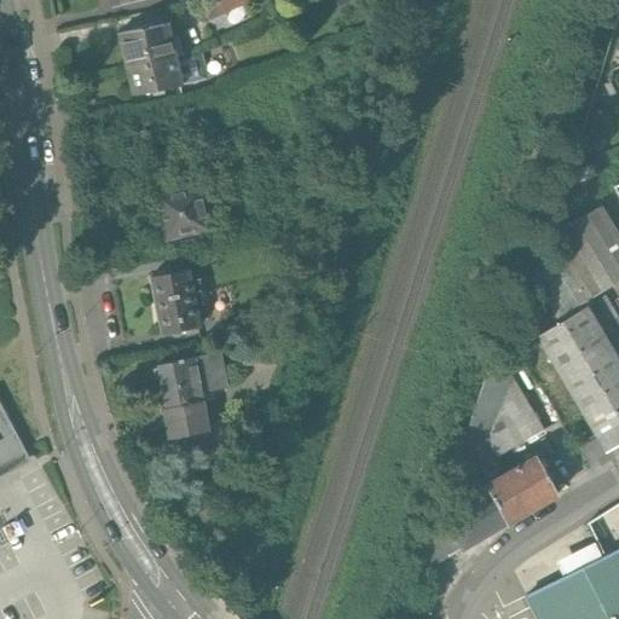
[(246,0),(194,0),(192,1),(203,23),(247,3),(246,0)]
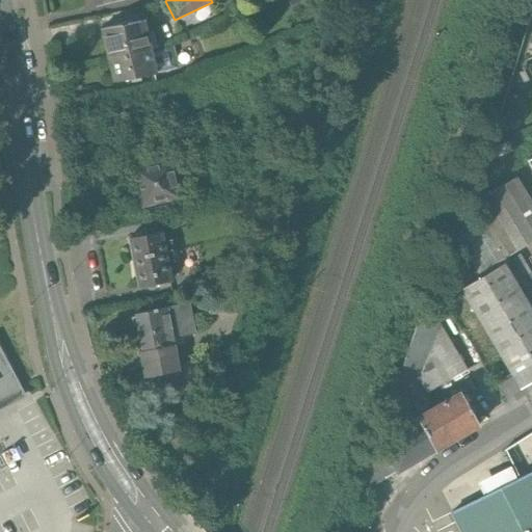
[(152,20),(103,29),(108,58),(151,50),(148,33),(155,32),(152,20)]
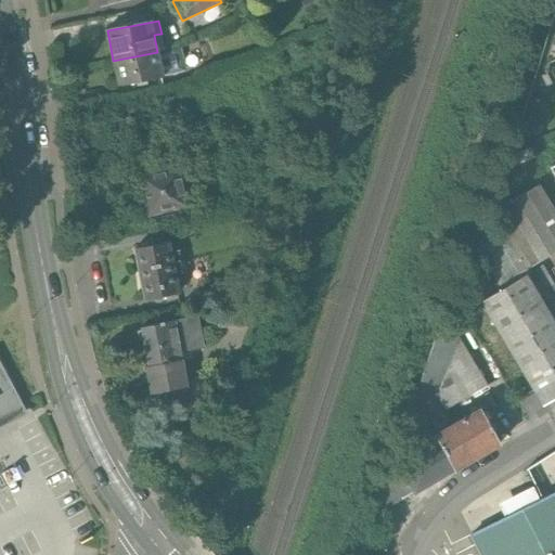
[(157,52),(113,61),(118,87),(179,75),(184,65),(183,55),(173,49),(157,52)]
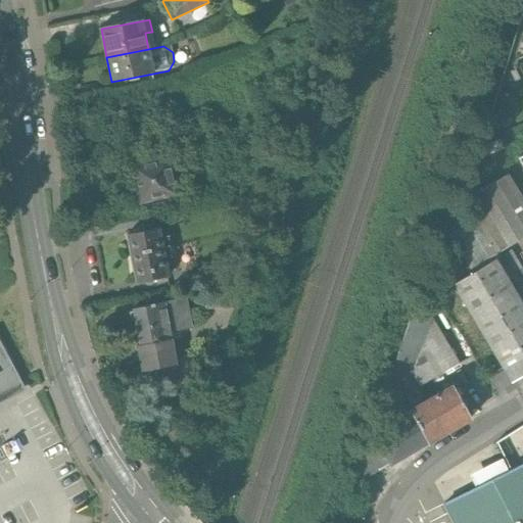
[(175,157),(154,162),(152,155),(141,157),(143,165),(134,168),(143,202),(149,201),(150,206),(173,200),(168,180),(179,177),(175,157)]
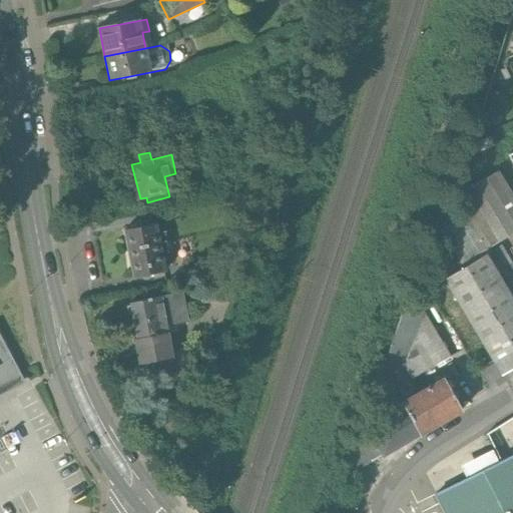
[(512,198),(497,172),(457,196),(470,218),(489,249),(512,234),(512,198)]
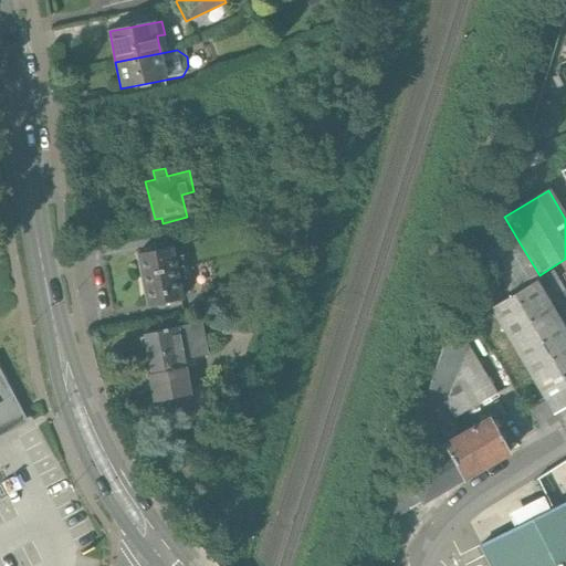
[(540,275),(519,241),(492,257),(515,295),(536,282),(542,279),(540,275)]
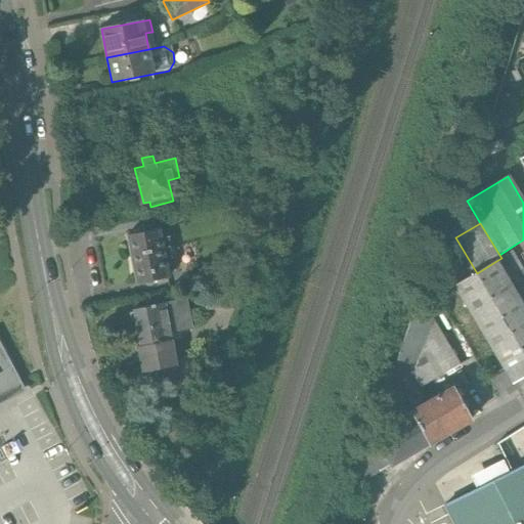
[(158,232),(134,236),(142,287),(166,282),(158,232)]
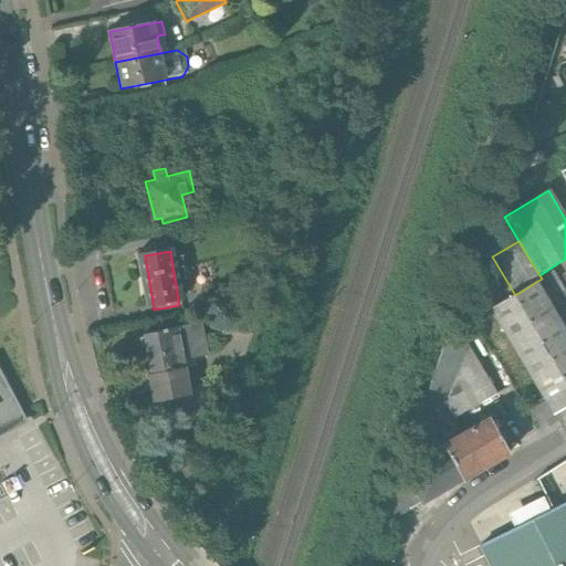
[(565,328),(565,293),(553,272),(542,279),(536,282),(565,329),(565,328)]
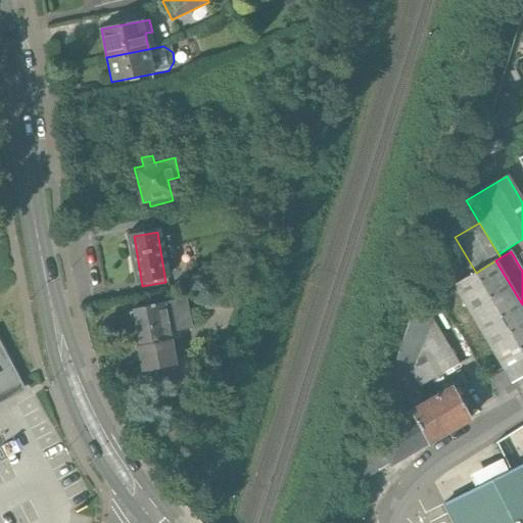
[(522,305),(522,304),(495,260),(476,273),(454,286),(512,383),(522,376),(522,305)]
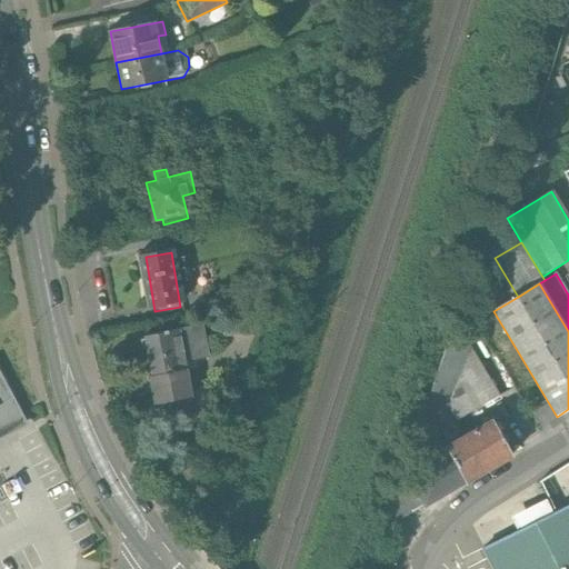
[(252,302),(223,309),(225,337),(259,336),(265,313),(263,302),(252,302)]
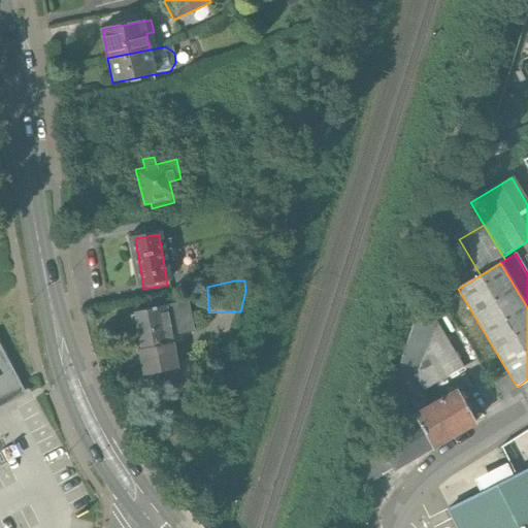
[(424,294),(398,383),(384,414),(392,426),(393,425),(398,433),(382,443),(385,448),(376,456),(388,474),(432,448),(414,417),(431,406),(423,392),(463,368),(436,323),(438,319),(424,294)]
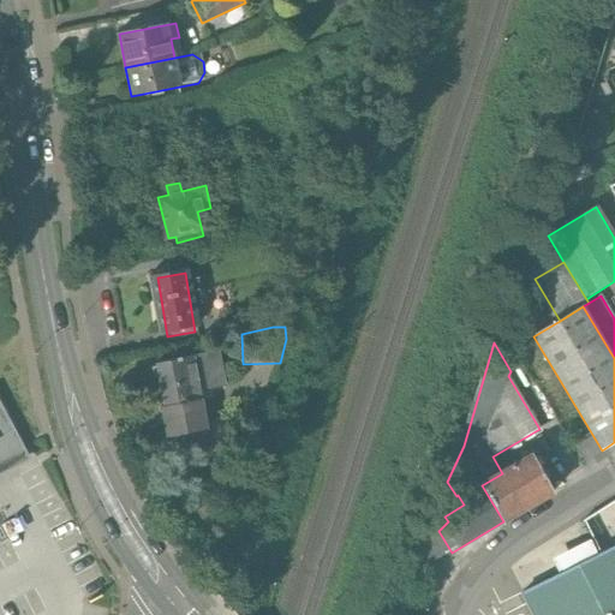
[(218,352),(159,364),(166,405),(162,405),(168,435),(209,427),(199,377),(222,372),(218,352)]
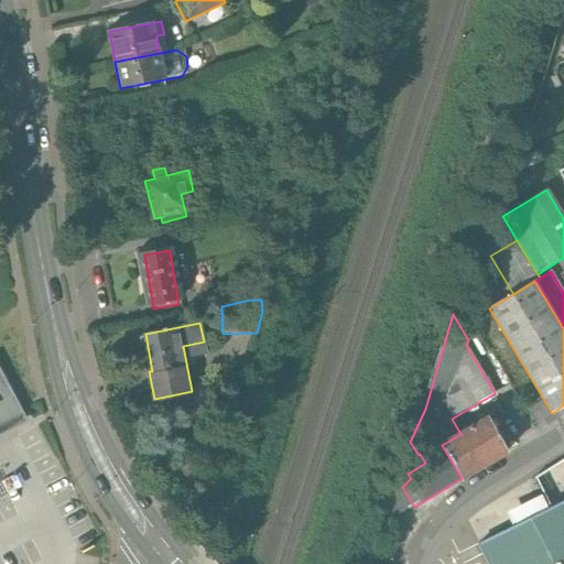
[(0,436),(29,421),(0,368),(0,436)]
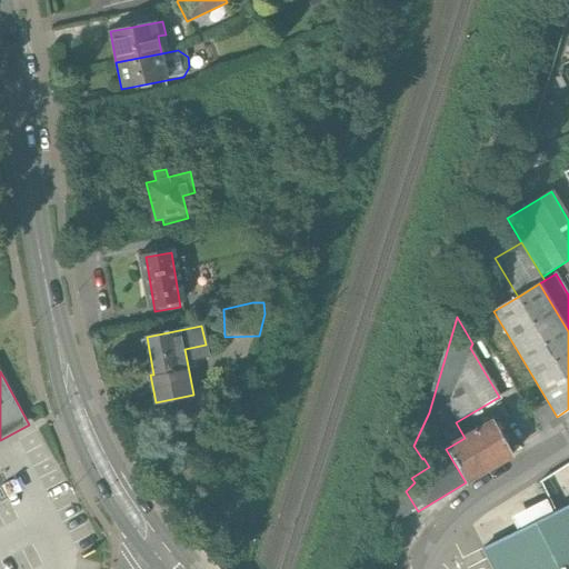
[(512,455),(493,421),(465,438),(446,449),(466,482),(512,455)]
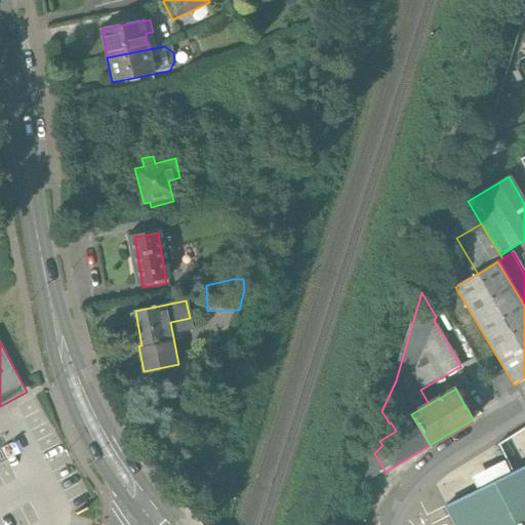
[(524,428),(497,445),(498,446),(498,445),(513,473),(524,467),(524,428)]
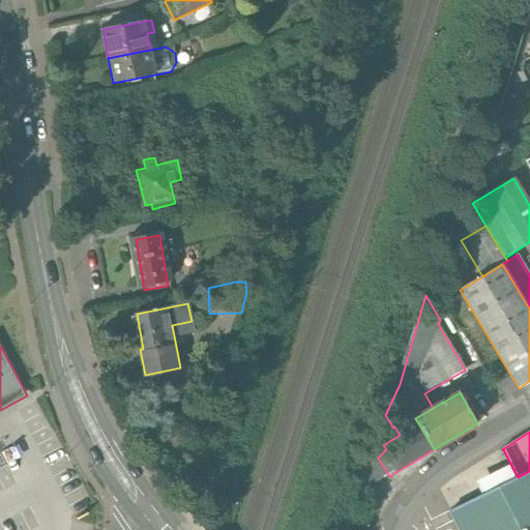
[(460,529),(529,529),(529,471),(518,477),(502,486),(470,501),(450,511),(458,526),(460,529)]
